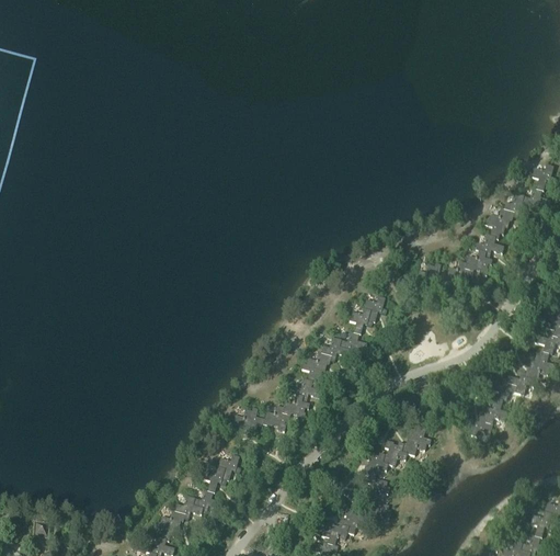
[(419,270),(416,283),(425,285),(425,283),(433,284),(434,282),(440,283),(441,280),(448,282),(448,280),(459,281),(459,284),(468,286),(469,279),(468,279),(469,274),(472,275),(473,270),(476,270),(476,269),(481,270),(480,273),(488,274),(489,267),(488,267),(489,263),(492,264),(493,259),(490,258),(492,249),(502,251),(504,245),(494,242),(496,235),(500,236),(500,233),(504,234),(505,226),(509,227),(511,219),(513,219),(513,217),(517,218),(520,208),(532,211),(532,206),(537,206),(537,202),(549,205),(550,199),(540,195),(543,189),(545,190),(547,178),(555,180),(556,176),(551,174),(555,165),(547,162),(546,169),(535,167),(533,176),(539,177),(537,188),(533,186),(530,196),(515,192),(513,202),(506,201),(505,207),(502,206),(500,214),(491,213),(490,219),(487,218),(486,224),(493,225),(492,230),(491,234),(487,234),(486,244),(478,241),(477,249),(480,250),(478,258),(469,256),(467,262),(460,261),(458,268),(449,267),(448,273),(440,271),(441,263),(436,262),(435,265),(429,264),(427,271),(419,270)]
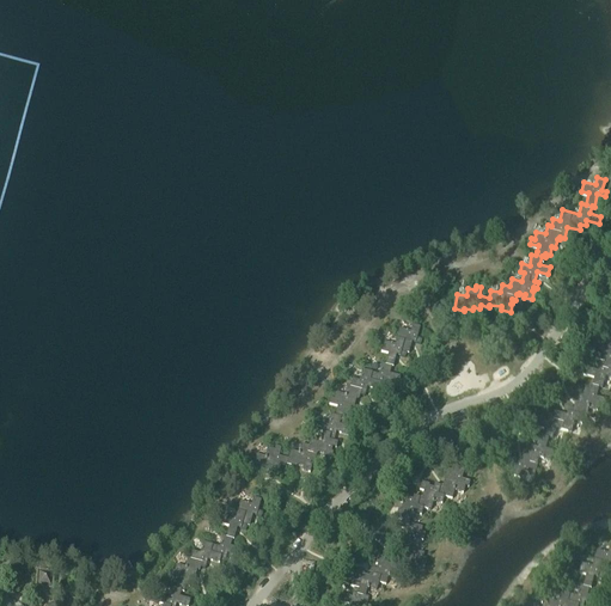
[(257,451),(252,465),(263,467),(263,465),(273,467),(273,464),(281,466),(281,463),(288,465),(289,461),(297,464),(298,461),(304,463),(303,467),(311,470),(312,461),(311,461),(313,452),(318,453),(319,450),(325,451),(323,455),(331,458),(334,450),(331,448),(333,445),(336,446),(338,439),(335,438),(337,429),(348,432),(350,424),(340,421),(341,415),(344,416),(346,410),(349,411),(352,404),(354,405),(356,395),(360,396),(362,386),(366,387),(367,385),(379,387),(379,386),(385,387),(388,378),(398,380),(401,373),(390,371),(392,363),(393,363),(397,352),(405,354),(407,349),(409,350),(413,338),(416,340),(421,323),(413,322),(411,328),(399,325),(395,342),(384,338),(382,349),(389,352),(385,361),(382,360),(379,371),(362,367),(360,378),(353,375),(350,383),(348,383),(346,391),(336,389),(335,396),(331,395),(329,401),(337,403),(335,412),(331,411),(329,422),(323,421),(321,429),(323,430),(321,438),(311,435),(310,442),(301,440),(300,450),(291,447),(288,455),(279,453),(281,444),(276,442),(275,446),(268,445),(266,453),(257,451)]
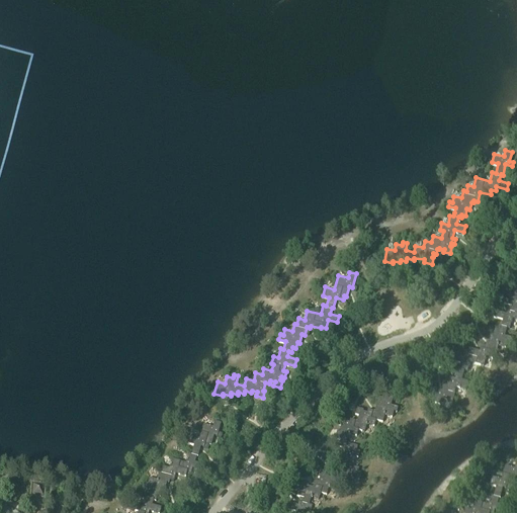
[(435,386),(434,390),(438,391),(435,401),(442,403),(444,396),(453,399),(457,385),(466,387),(468,378),(462,377),(464,368),(468,369),(470,359),(485,363),(487,353),(493,354),(494,348),(498,349),(499,343),(507,344),(508,338),(511,339),(512,334),(506,332),(508,324),(511,325),(513,316),(516,317),(516,291),(516,287),(510,286),(509,292),(510,292),(509,297),(506,296),(505,302),(508,303),(506,310),(496,308),(494,315),(503,317),(502,321),(500,321),(499,326),(495,325),(494,331),(491,331),(490,338),(487,338),(486,342),(482,341),(481,348),(469,346),(469,347),(465,346),(463,354),(453,351),(452,358),(461,360),(459,366),(458,366),(455,375),(448,374),(447,378),(445,377),(443,388),(435,386)]
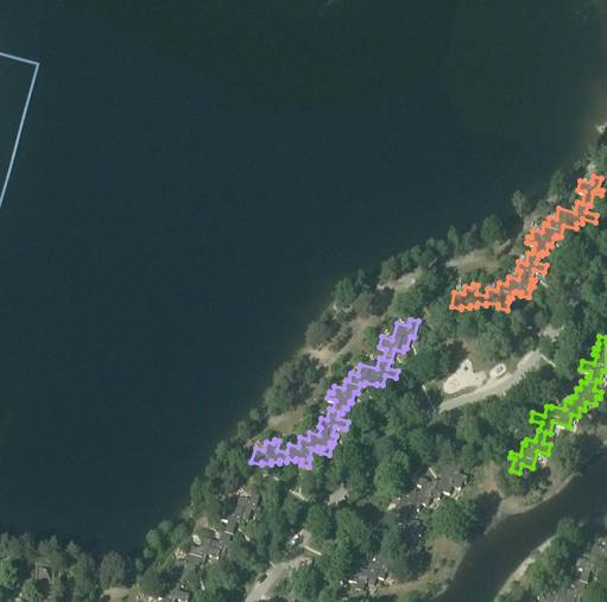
[(337,587),(336,595),(347,597),(345,601),(355,601),(356,596),(364,597),(365,591),(364,590),(366,581),(374,583),(377,576),(384,577),(386,569),(396,571),(397,563),(411,566),(413,557),(422,559),(424,552),(421,551),(422,545),(409,543),(411,532),(421,534),(422,526),(419,525),(421,520),(408,518),(410,507),(419,508),(422,501),(429,504),(431,495),(440,496),(441,489),(450,492),(451,483),(463,486),(465,483),(461,482),(462,479),(466,479),(467,473),(460,471),(462,462),(453,460),(450,464),(447,463),(446,471),(442,470),(440,480),(431,477),(430,481),(427,480),(427,477),(418,476),(417,483),(421,485),(419,492),(411,489),(410,493),(405,492),(406,489),(398,488),(396,495),(400,496),(398,505),(396,505),(393,513),(399,514),(398,521),(402,523),(399,531),(397,530),(394,537),(402,539),(399,546),(403,547),(400,558),(393,556),(393,559),(381,557),(383,551),(375,550),(373,558),(374,558),(374,562),(372,562),(370,570),(361,568),(362,563),(355,562),(353,570),(354,570),(353,575),(349,574),(348,580),(352,581),(351,590),(337,587)]
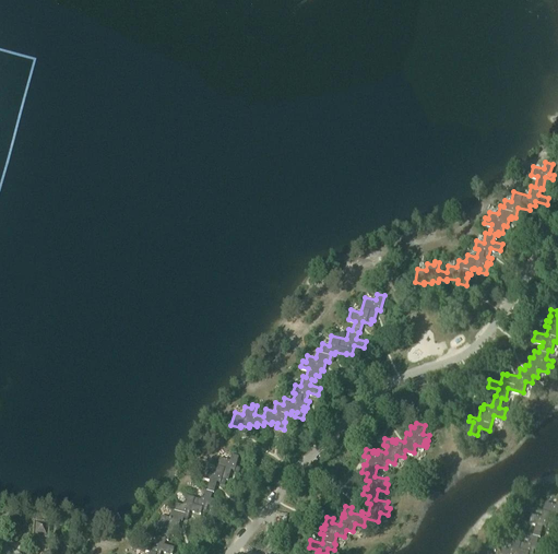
[(155,553),(156,551),(161,552),(161,553),(166,553),(171,553),(173,545),(165,543),(166,538),(168,538),(169,532),(174,533),(175,527),(178,527),(180,518),(187,519),(190,509),(200,511),(199,514),(204,515),(208,502),(214,503),(214,506),(218,507),(220,498),(211,496),(212,490),(214,490),(216,479),(221,480),(221,478),(225,478),(228,478),(230,469),(236,470),(239,454),(232,451),(230,458),(220,456),(216,470),(205,468),(203,476),(210,478),(208,487),(203,486),(201,497),(185,493),(182,503),(176,502),(175,508),(171,507),(170,515),(162,513),(158,525),(163,526),(161,534),(156,533),(154,543),(147,542),(146,549),(149,550),(147,553),(155,553)]
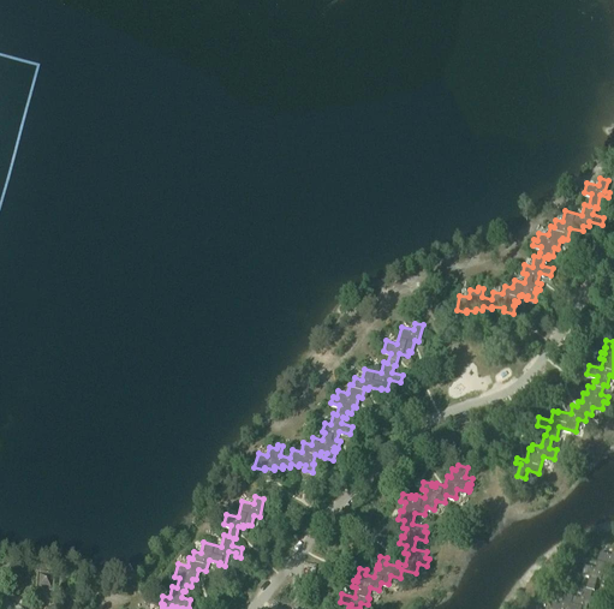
[(568,608),(571,608),(585,608),(588,602),(600,604),(602,597),(591,593),(592,587),(595,587),(598,575),(602,577),(603,572),(610,574),(613,566),(613,548),(612,551),(601,549),(596,566),(585,562),(583,572),(590,574),(586,585),(583,584),(579,595),(564,591),(560,602),(554,601),(552,608),(548,607),(547,608),(568,608)]
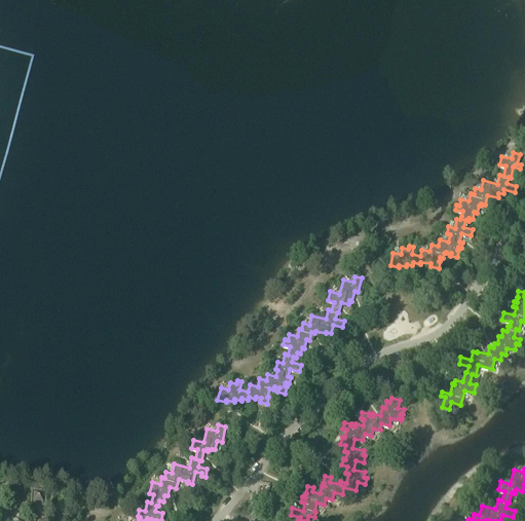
[(34,488),(33,499),(44,500),(45,489),(34,488)]
